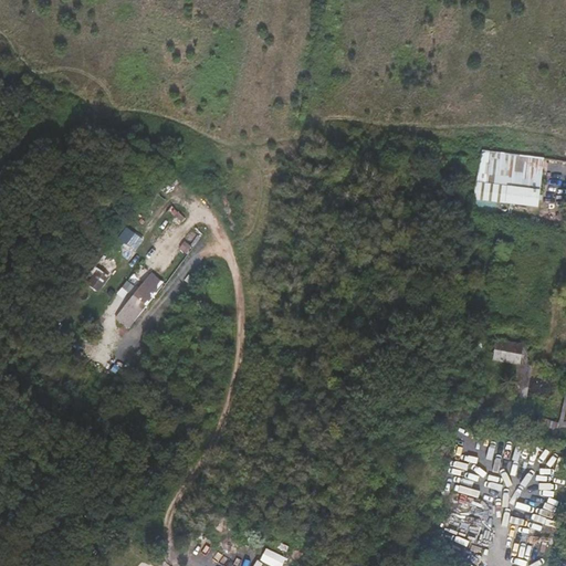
[(544,160),(483,152),(477,181),(473,200),(538,208),(541,190),(544,160)]
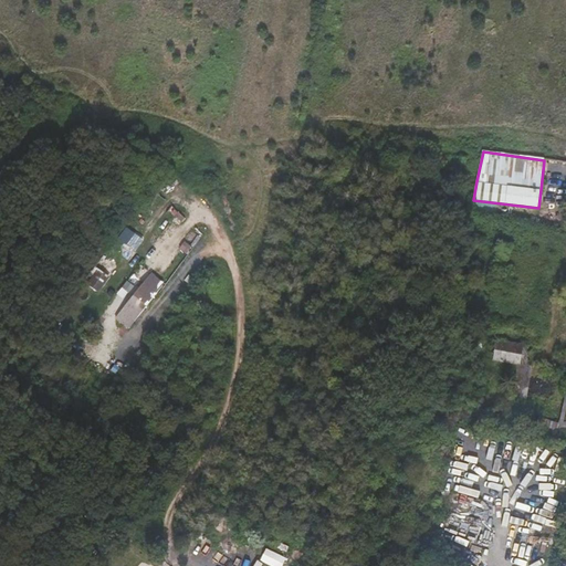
[(137,249),(144,236),(133,231),(127,244),(137,249)]
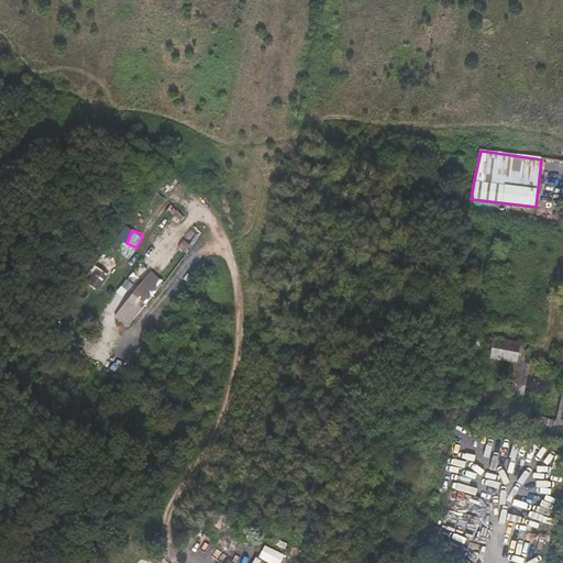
[(98,291),(109,275),(98,267),(87,285),(98,291)]
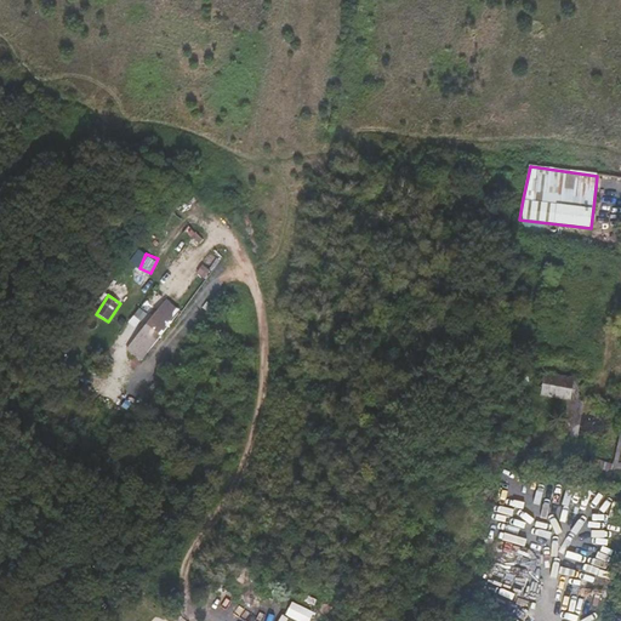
[(141,360),(182,306),(167,295),(126,349),(141,360)]
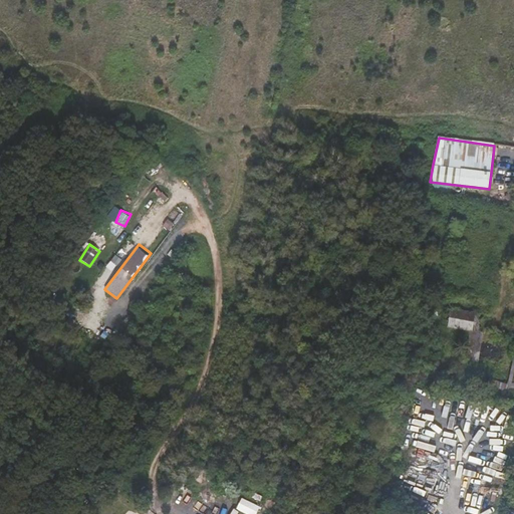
[(112,270),(121,258),(116,255),(108,266),(112,270)]
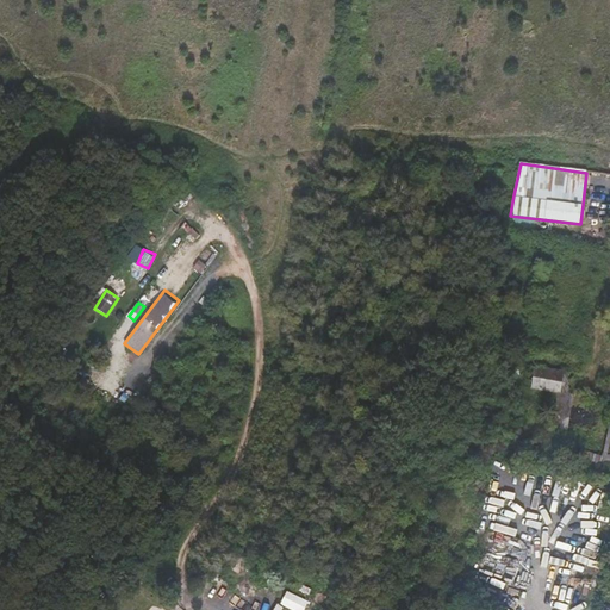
[(45,315),(39,322),(47,327),(51,321),(45,315)]
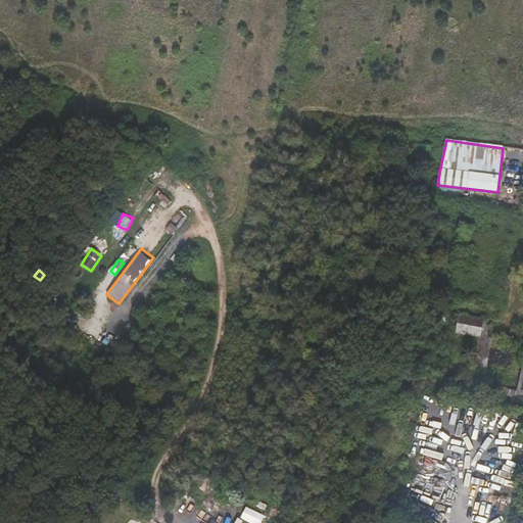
[(488,338),(487,320),(460,315),(457,333),(479,336),(474,366),(483,367),(488,338)]
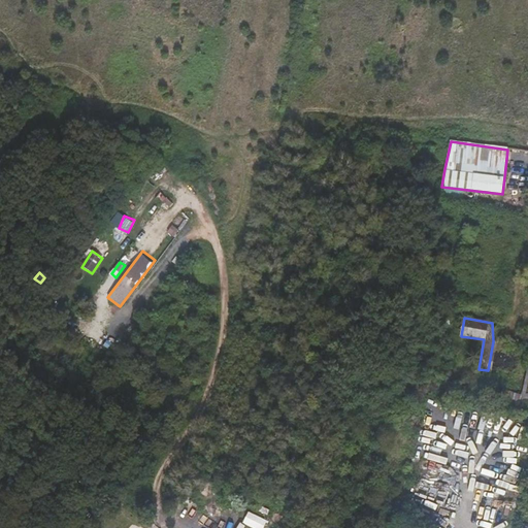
[(81,334),(92,344),(102,334),(92,324),(81,334)]
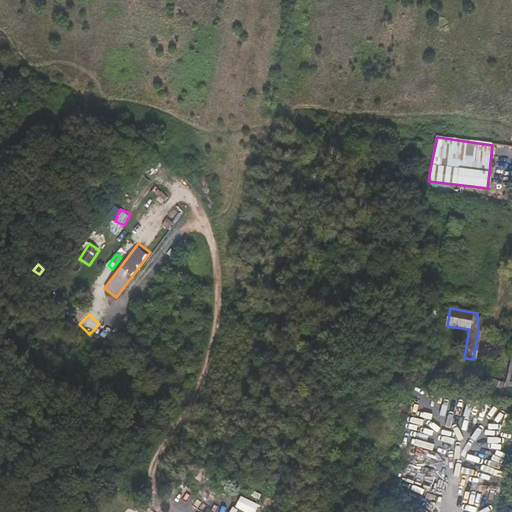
[(511,402),(511,356),(506,382),(479,377),(476,395),(511,402)]
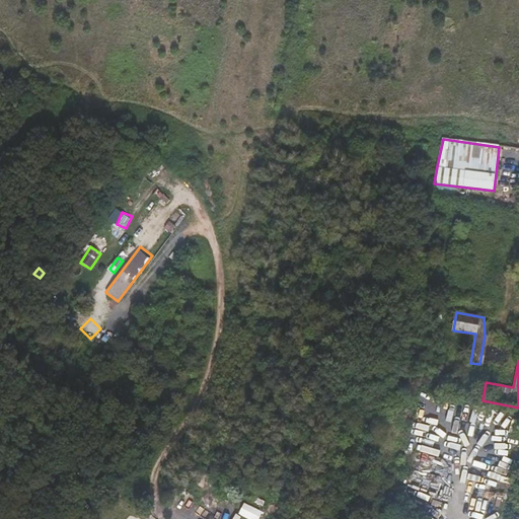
[(413,406),(433,410),(436,392),(417,388),(413,406)]
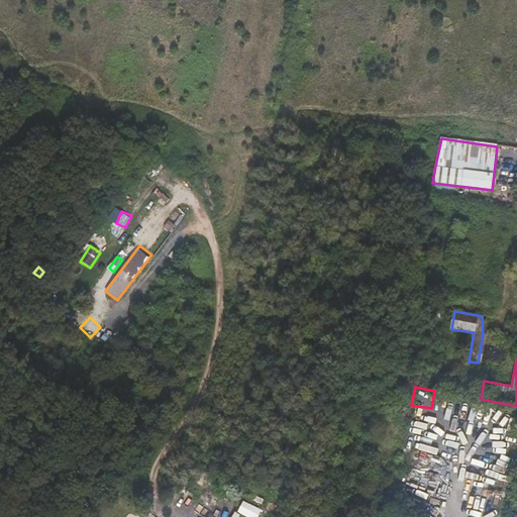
[(244,501),(238,512),(250,516),(259,516),(263,509),(244,501)]
